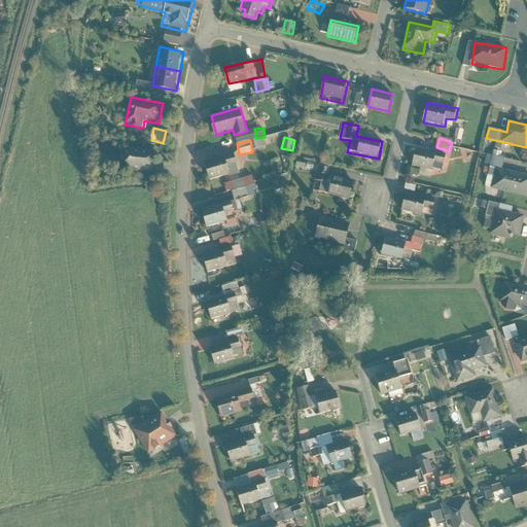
[(153,147),(126,145),(124,168),(151,170),(153,147)]
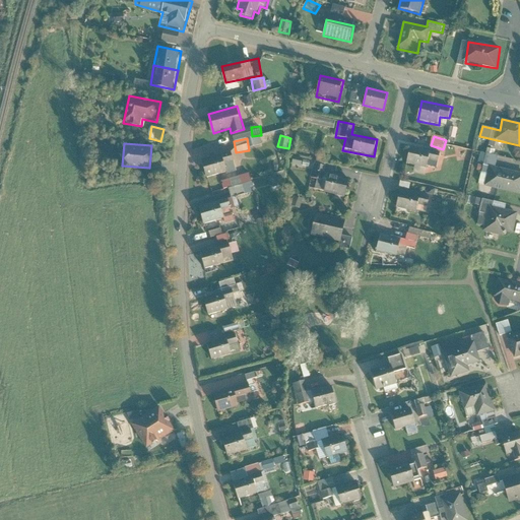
[(441,154),(410,147),(409,151),(406,165),(428,170),(430,159),(439,163),(441,154)]
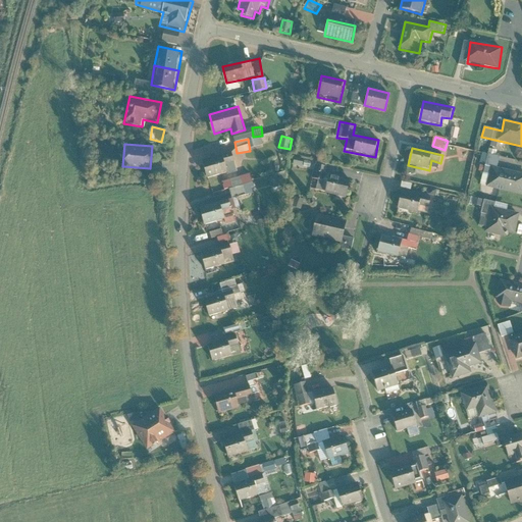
[(231,151),(203,159),(208,178),(238,170),(231,151)]
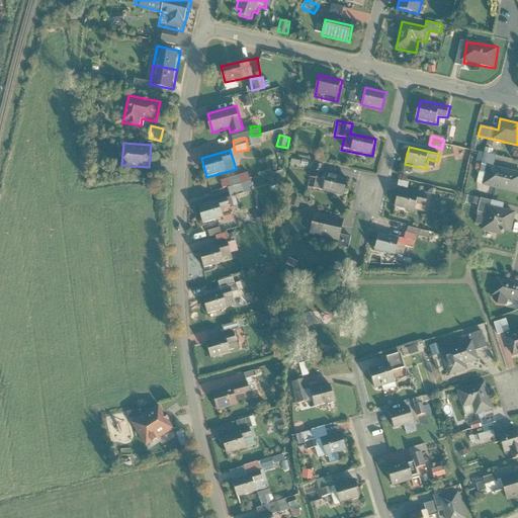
[(496,156),(483,152),(480,164),(489,166),(487,174),(480,172),(477,183),(517,193),(517,172),(494,166),(496,156)]
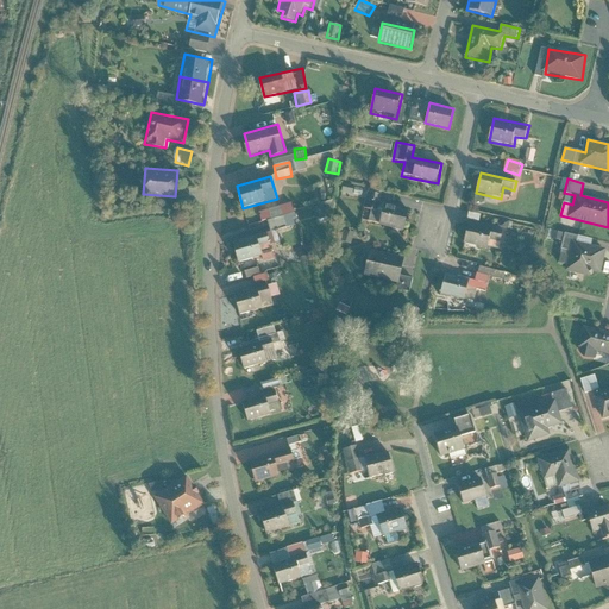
[(384,195),(370,192),(365,207),(371,209),(368,223),(405,233),(409,215),(381,207),(384,195)]
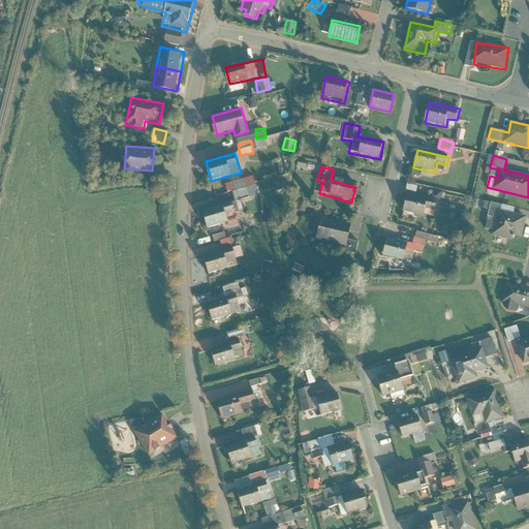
[(254,185),(246,187),(244,182),(228,186),(232,200),(256,193),(254,185)]
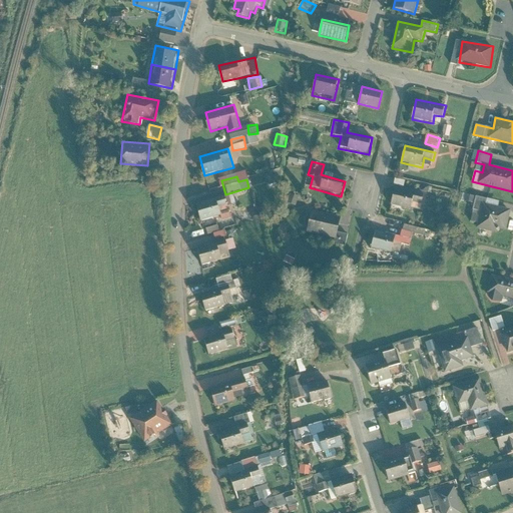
[(388,204),(420,210),(423,193),(391,186),(388,204)]
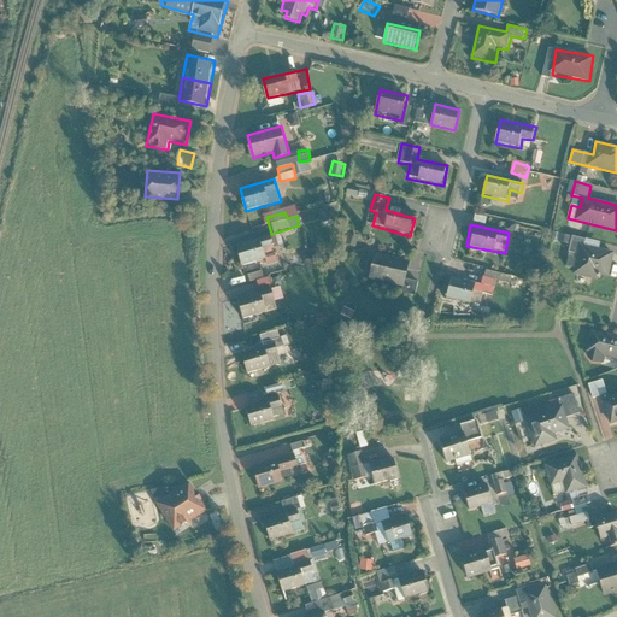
[(356,246),(357,235),(348,234),(347,245),(356,246)]
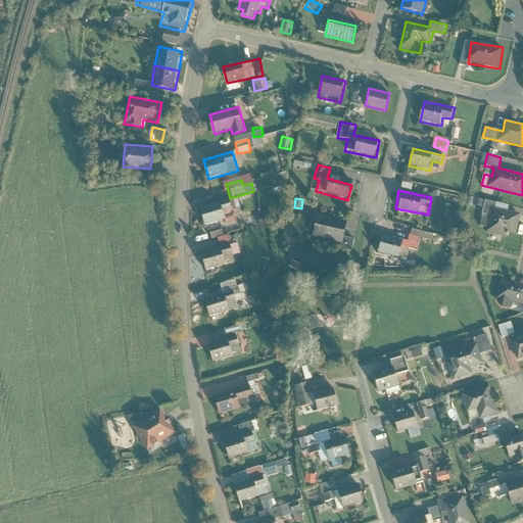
[(233,204),(200,212),(205,230),(237,222),(233,204)]
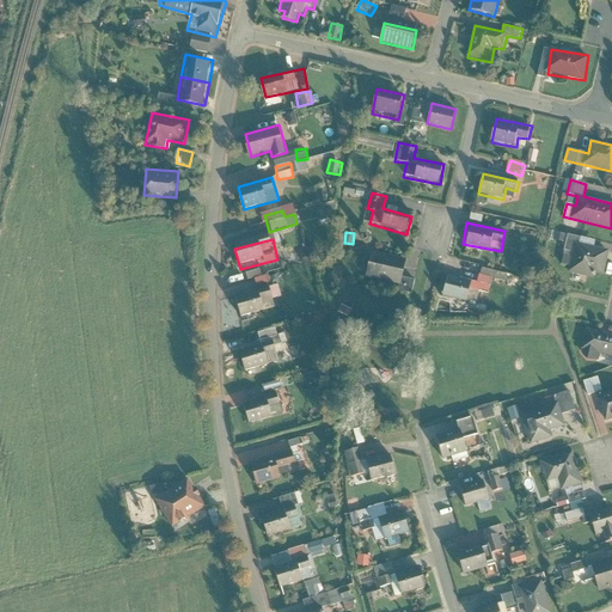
[(611,251),(575,244),(569,271),(594,276),(595,271),(606,274),(611,251)]
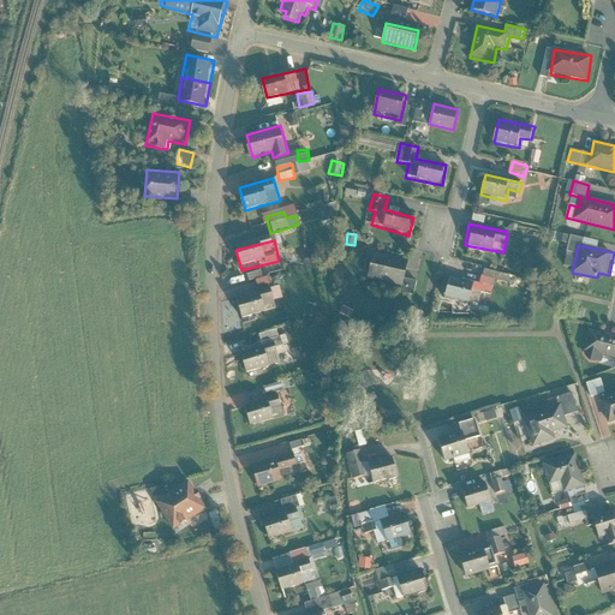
[(408,260),(372,251),(366,278),(401,286),(400,292),(415,297),(418,281),(404,278),(408,260)]
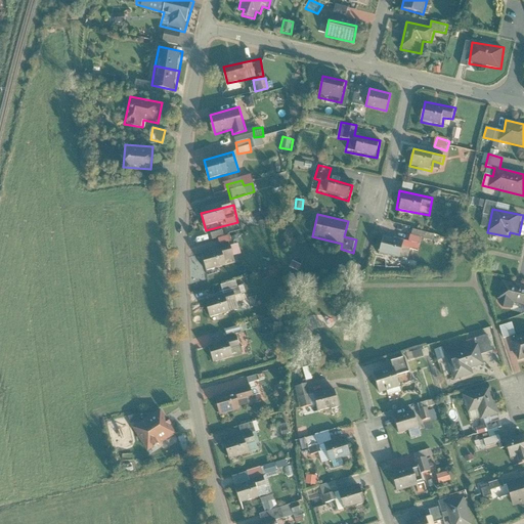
[(405,241),(383,236),(380,255),(402,259),(403,248),(422,251),(425,236),(406,233),(405,241)]
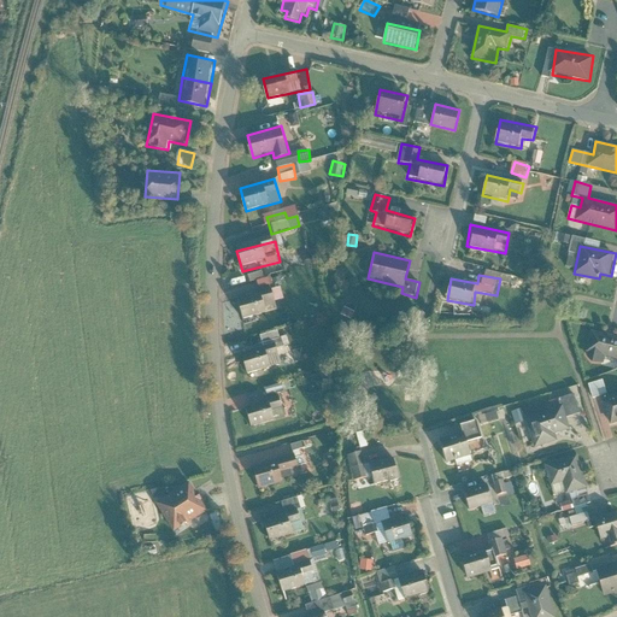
[(274,293),(238,301),(241,319),(277,311),(275,304),(285,301),(281,286),(272,288),(274,293)]
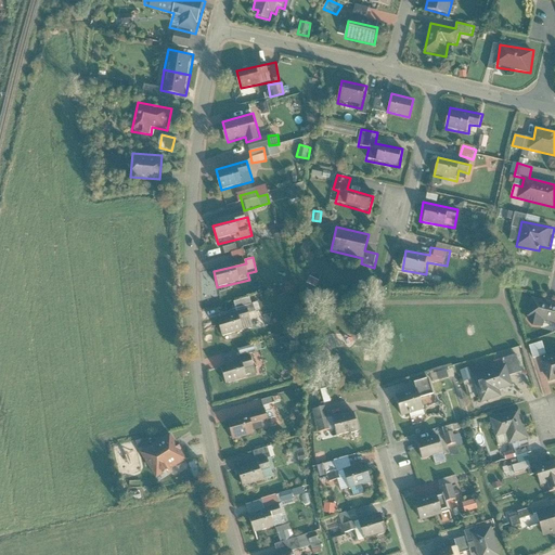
[(317,287),(320,281),(310,276),(307,283),(317,287)]
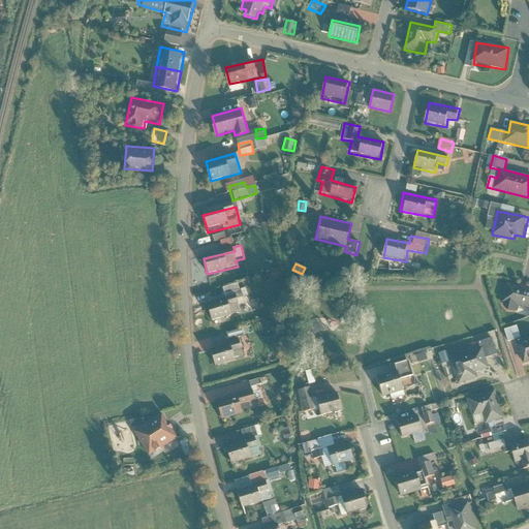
[(528,286),(507,282),(501,310),(517,314),(519,306),(528,308),(528,286)]
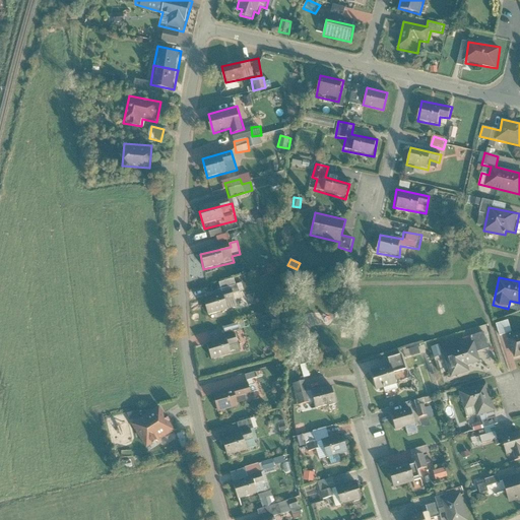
[(222,295),(204,300),(209,316),(238,309),(233,291),(239,289),(236,278),(219,282),(222,295)]
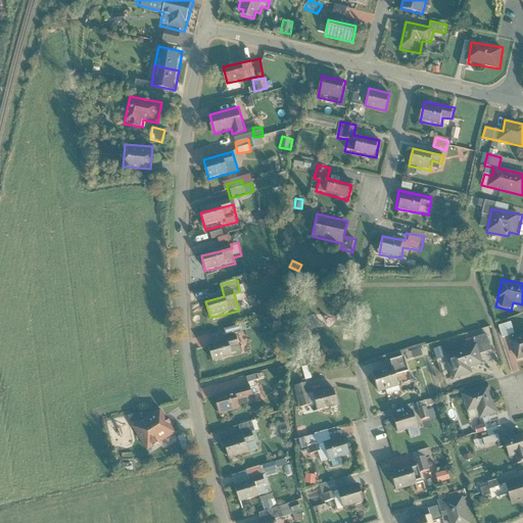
[(248,307),(256,306),(256,295),(247,296),(248,307)]
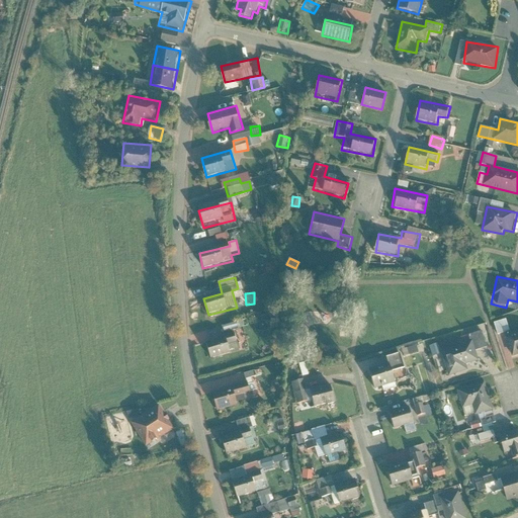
[(506,319),(493,323),(497,335),(505,333),(512,357),(517,355),(517,329),(509,332),(506,319)]
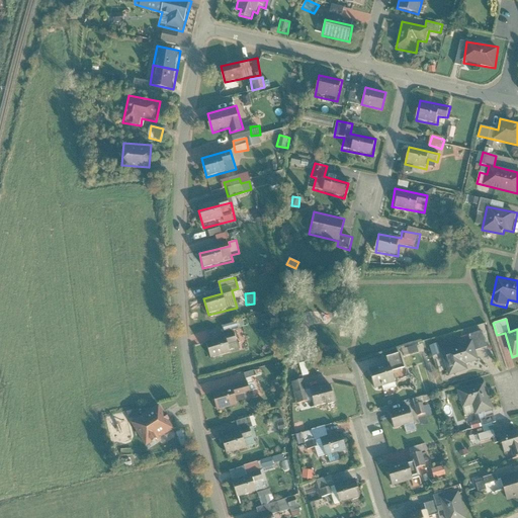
[(224,332),(238,328),(236,322),(222,326),(224,332)]
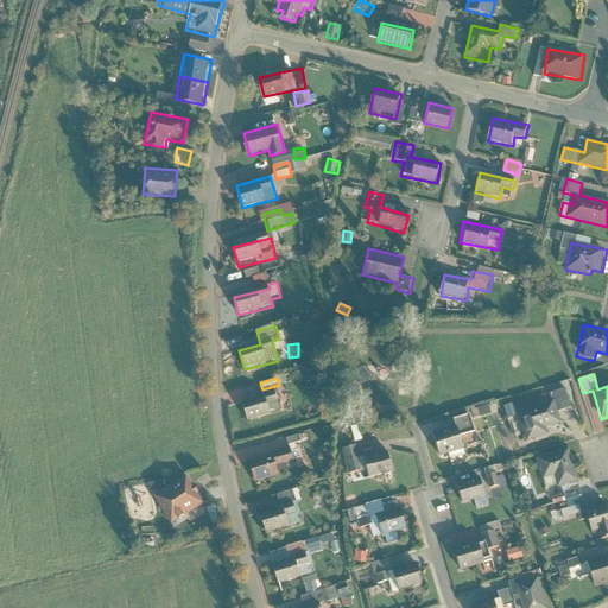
[(565,387),(552,392),(559,412),(572,407),(565,387)]
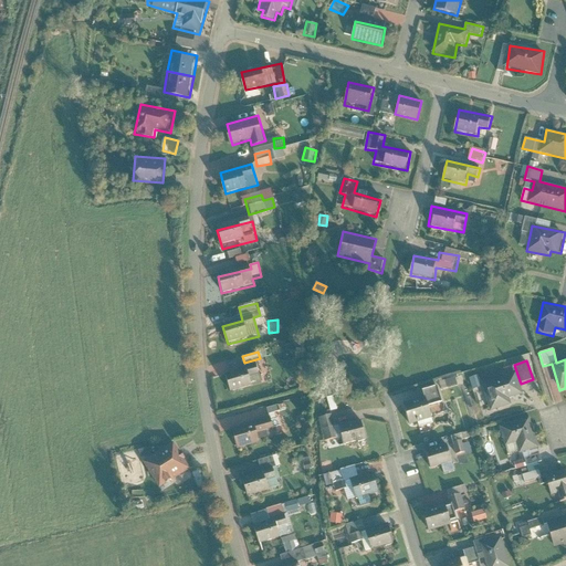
[(255,363),(224,374),(231,391),(262,380),(255,363)]
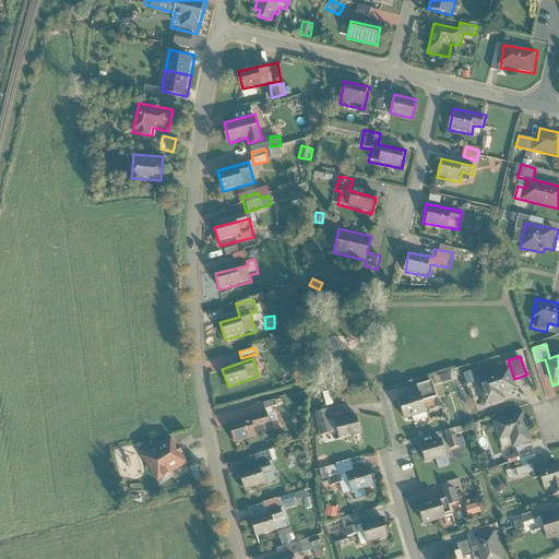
[(508,360),(474,370),(485,406),(507,400),(504,393),(516,390),(514,379),(508,360)]
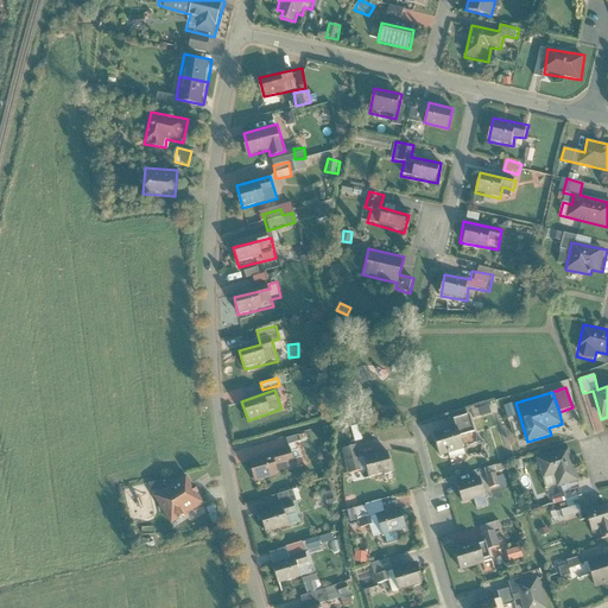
[(457,428),(434,435),(438,455),(466,448),(462,435),(475,432),(470,416),(456,420),(457,428)]
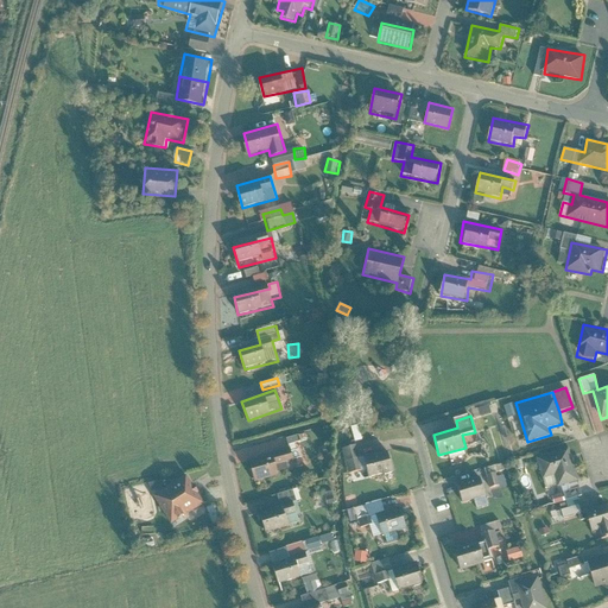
[(569,447),(538,456),(536,457),(543,480),(556,475),(559,487),(580,481),(569,447)]
